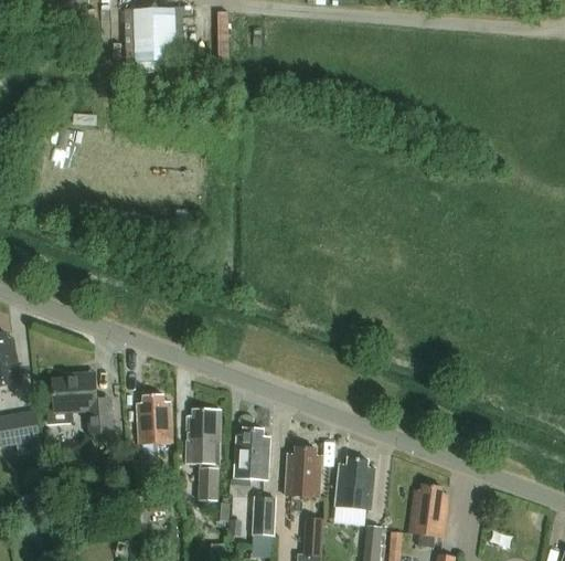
[(128,57),(181,55),(179,1),(126,3),(128,57)]
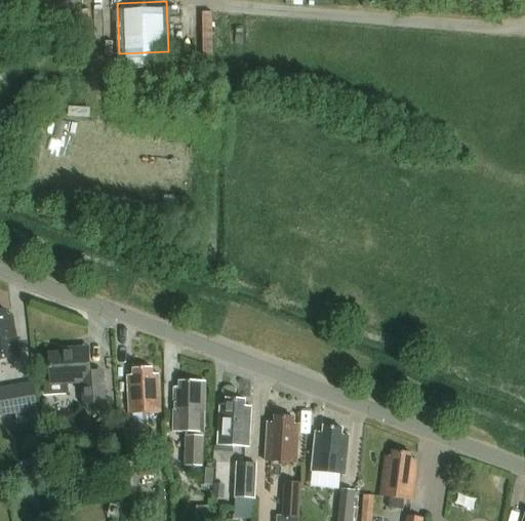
[(0,355),(21,353),(14,312),(8,313),(7,307),(0,308),(0,355)]
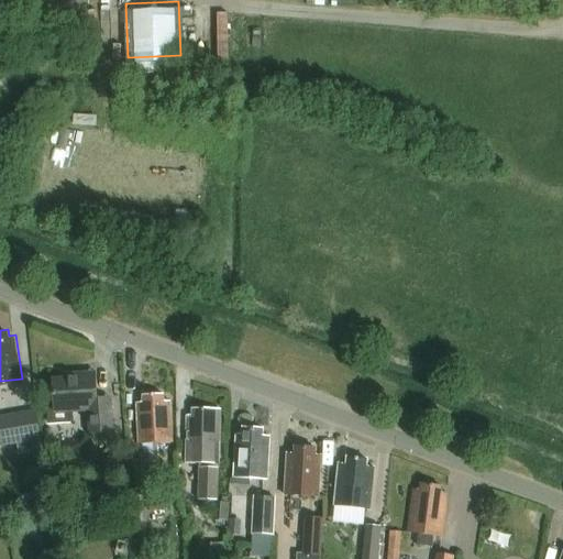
[(56,408),(51,408),(52,420),(76,418),(75,406),(89,406),(90,429),(114,427),(112,398),(98,399),(96,372),(54,375),(56,408)]
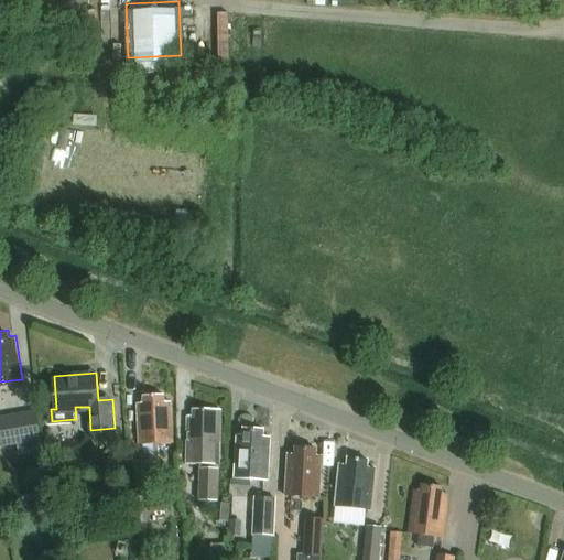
[(159,452),(174,451),(171,398),(165,398),(164,392),(143,394),(144,399),(138,400),(140,441),(158,441),(159,452)]
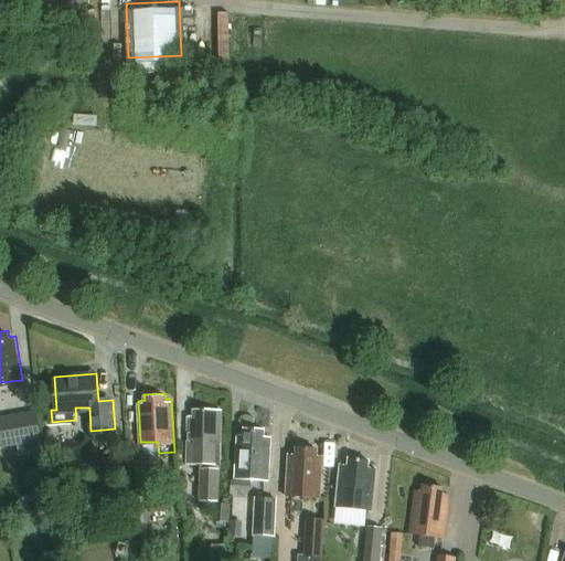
[(219,465),(219,462),(221,462),(221,406),(193,406),(193,414),(188,414),(188,462),(202,462),(201,465),(200,465),(199,497),(219,498),(220,465),(219,465)]
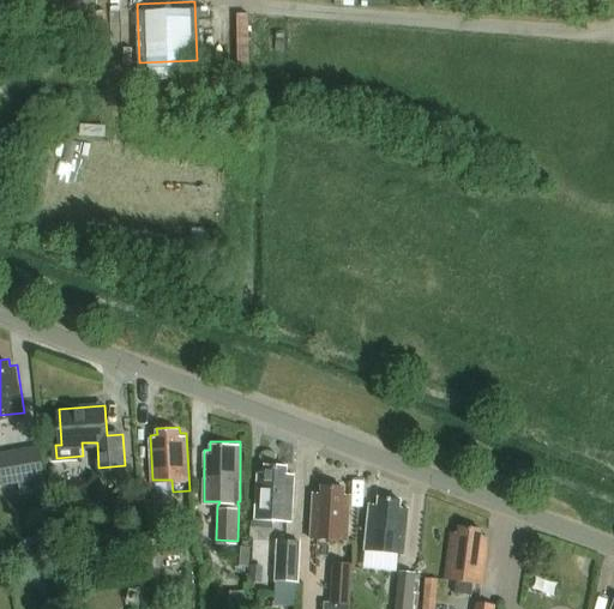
[(37,445),(11,448),(16,482),(42,478),(37,445)]
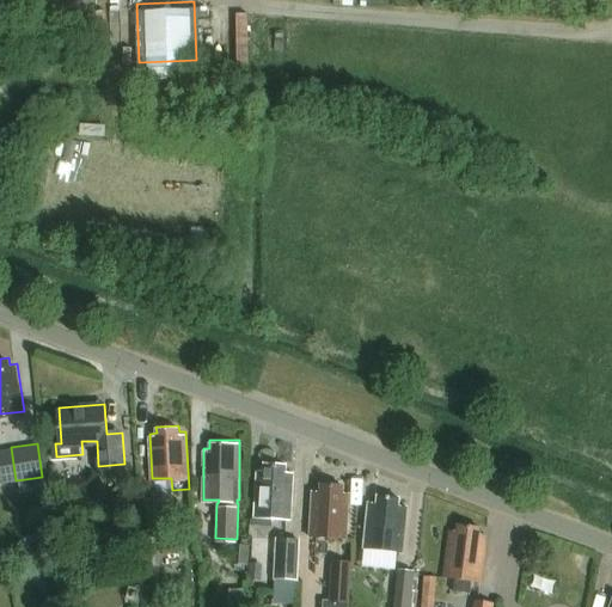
[(291,517),(292,468),(286,468),(286,461),(264,461),(264,468),(257,468),(256,515),(291,517)]
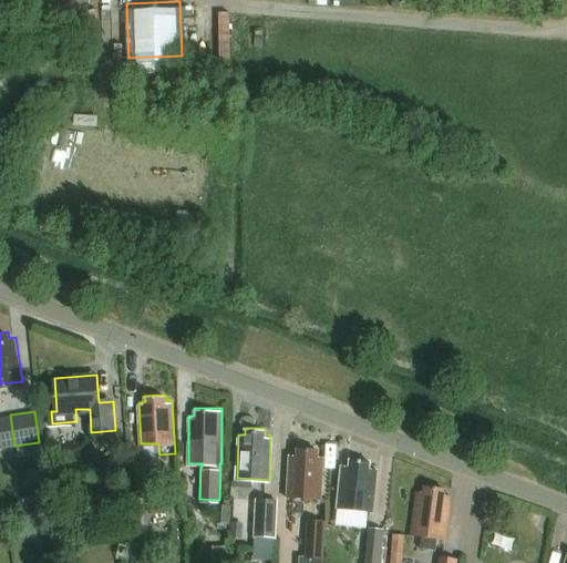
[(321,497),(322,454),(317,454),(317,447),(296,447),(296,453),(289,453),(289,497),(321,497)]
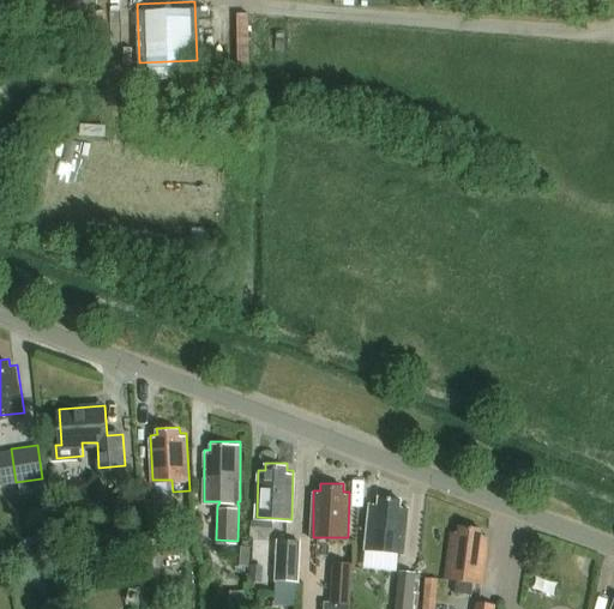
[(155,489),(143,490),(144,512),(157,511),(155,489)]
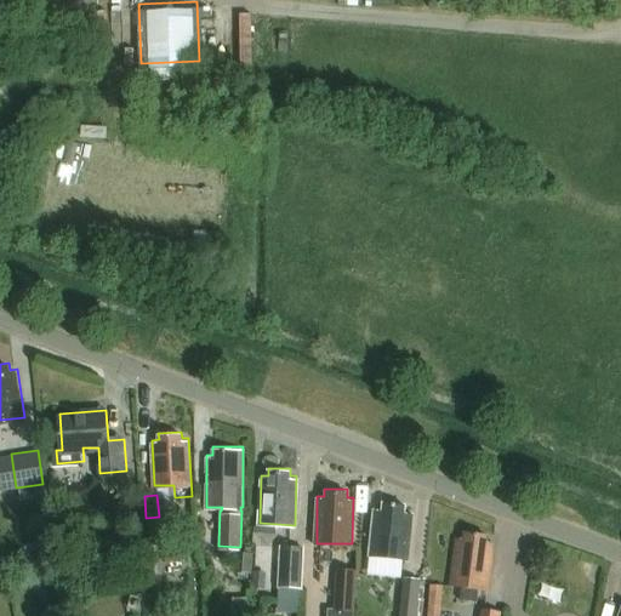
[(129,498),(114,500),(114,515),(129,514),(129,498)]
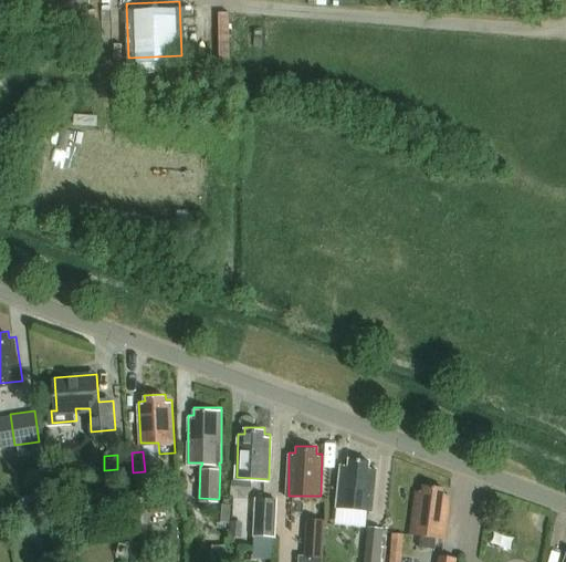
[(337,506),(367,508),(370,508),(375,465),(368,464),(369,458),(348,457),(348,462),(341,461),(337,506)]
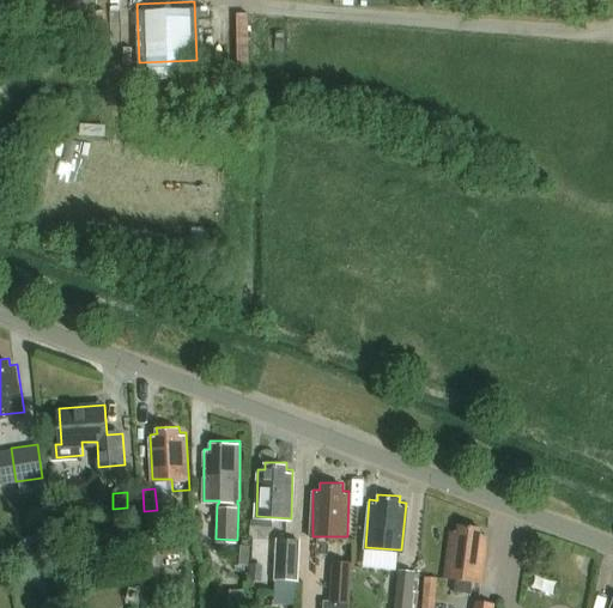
[(483,534),(484,527),(459,523),(459,530),(453,529),(445,576),(457,577),(455,588),(472,590),(473,579),(483,581),(490,535),(483,534)]
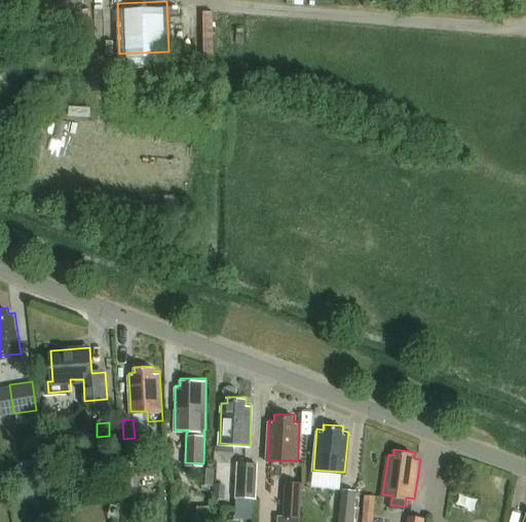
[(256,460),(235,459),(233,495),(253,496),(256,460)]
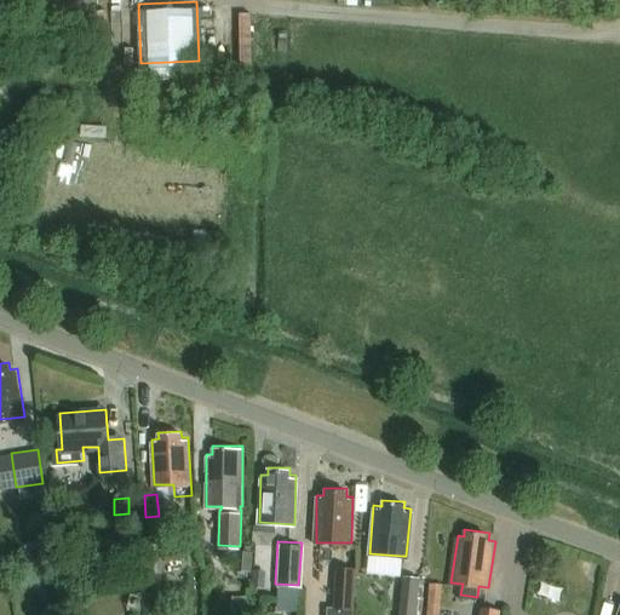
[(184,558),(184,542),(162,544),(164,559),(184,558)]
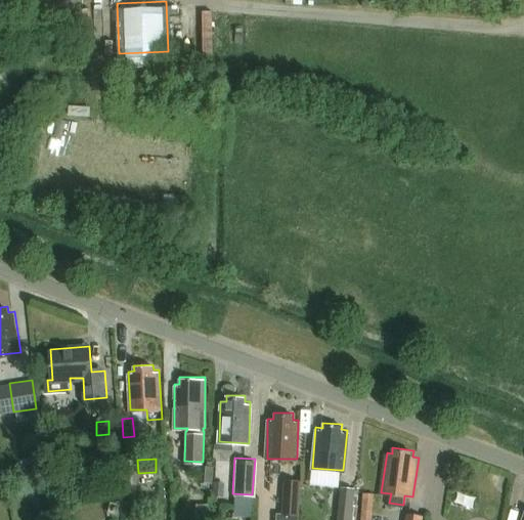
[(297,519),(300,478),(284,477),(281,511),(277,511),(276,519),(297,519)]
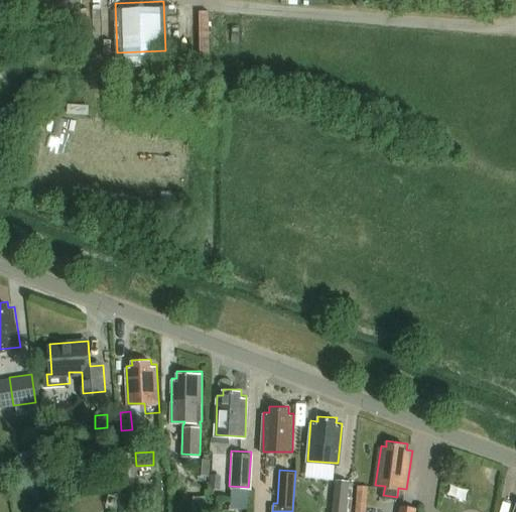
[(345,511),(349,479),(334,478),(330,511),(345,511)]
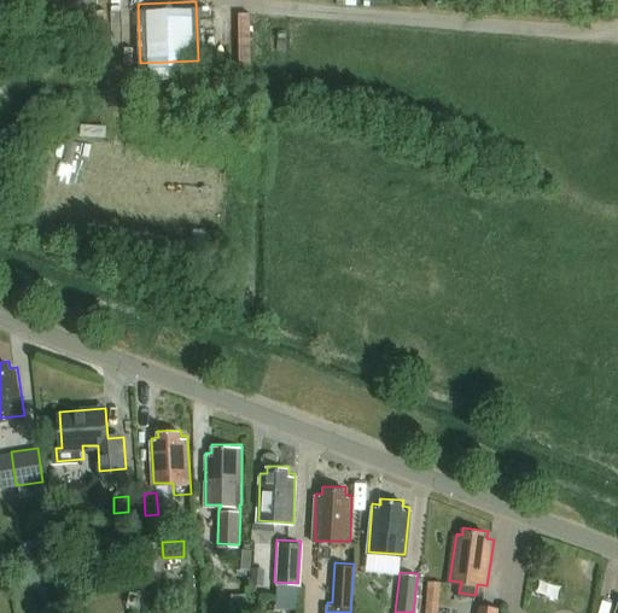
[(433,612),(437,577),(424,577),(421,612),(433,612)]
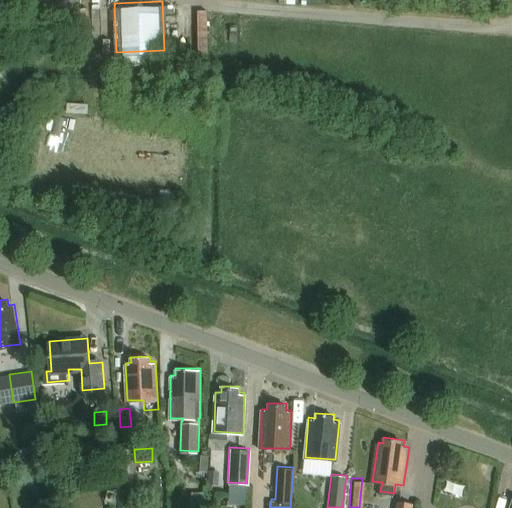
[(412,507),(413,500),(396,497),(393,507),(412,507)]
